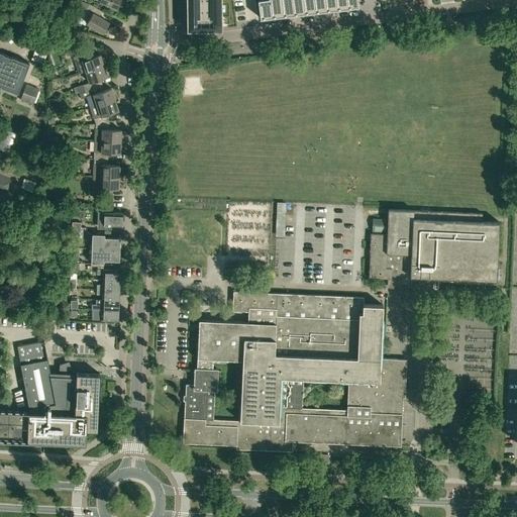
[(220,0),(187,0),(188,29),(221,29),(220,0)]
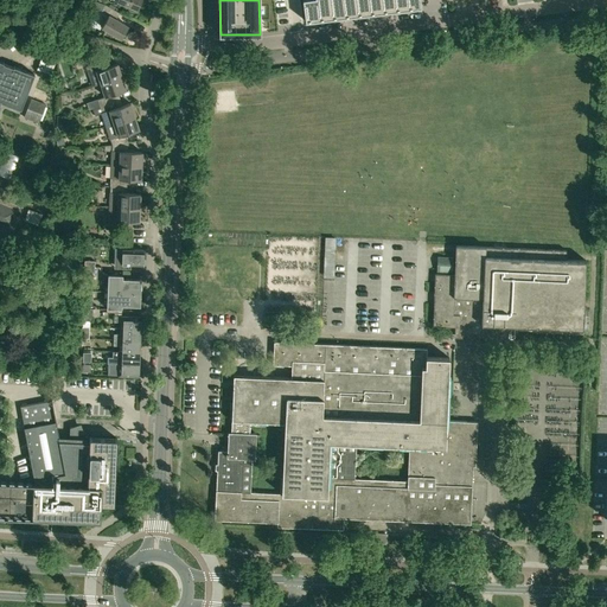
[(302,0),(306,21),(319,20),(315,0),(302,0)]
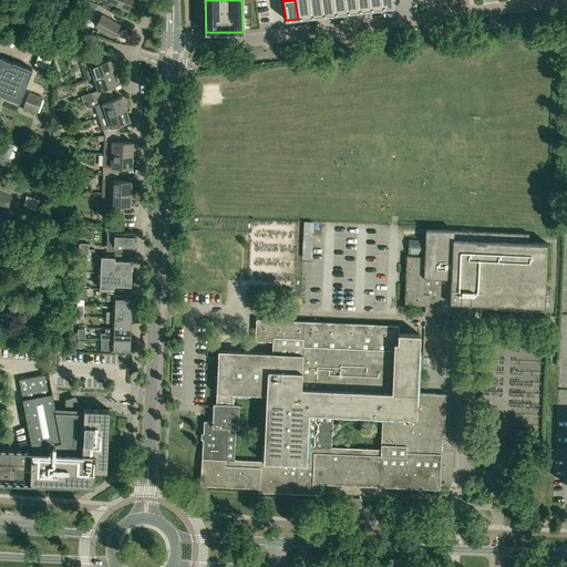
[(307,0),(295,0),(298,19),(310,17),(307,0)]
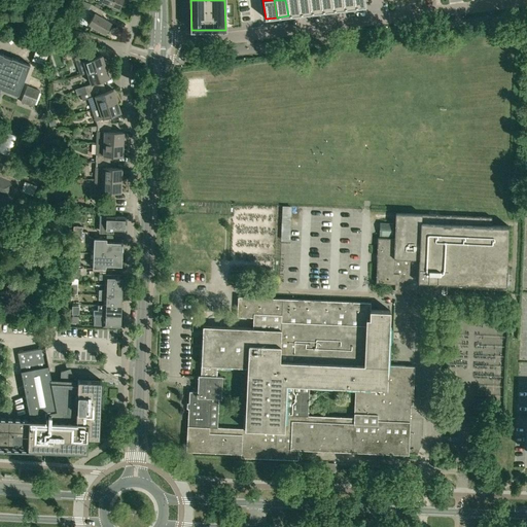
[(285,0),(288,15),(299,14),(296,0),(285,0)]
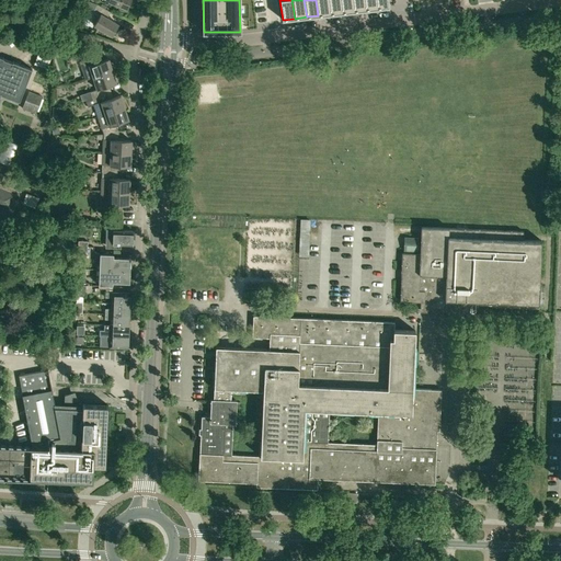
[(316,0),(318,15),(330,14),(328,0),(316,0)]
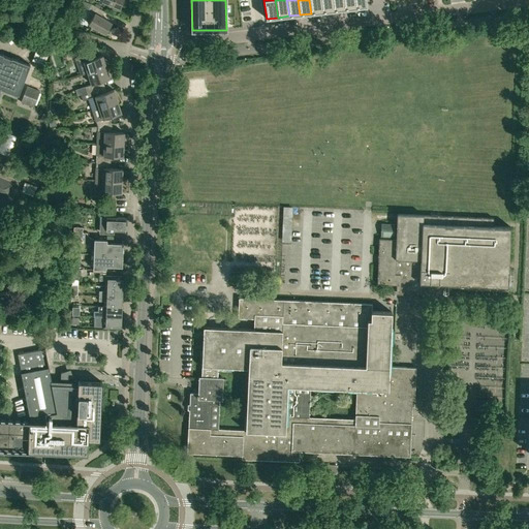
[(320,0),(309,0),(311,13),(322,11),(320,0)]
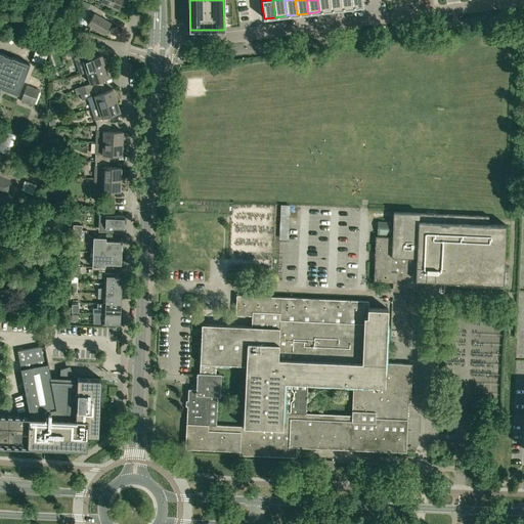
[(329,0),(317,0),(319,11),(331,10),(329,0)]
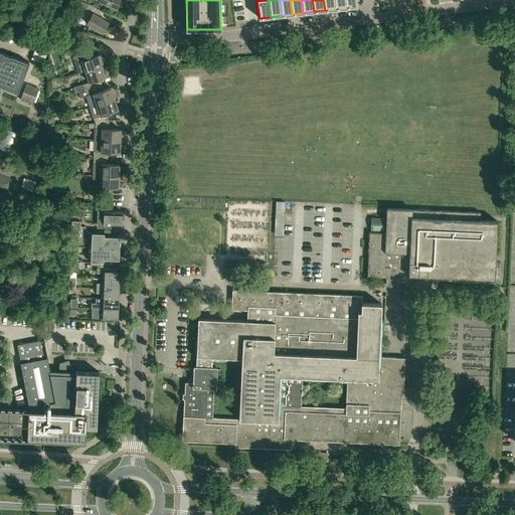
[(334,0),(323,0),(325,10),(335,9),(334,0)]
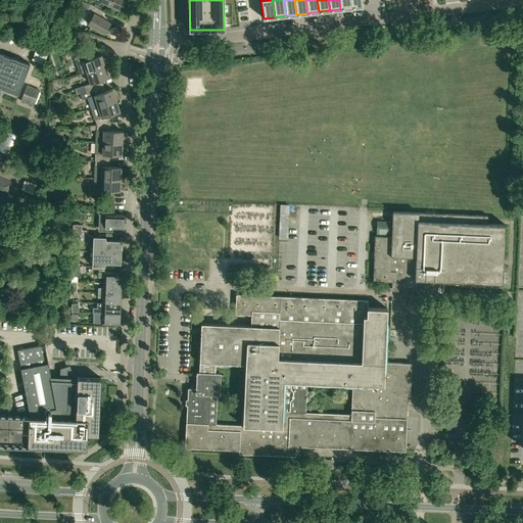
[(350,0),(339,0),(340,9),(351,7),(350,0)]
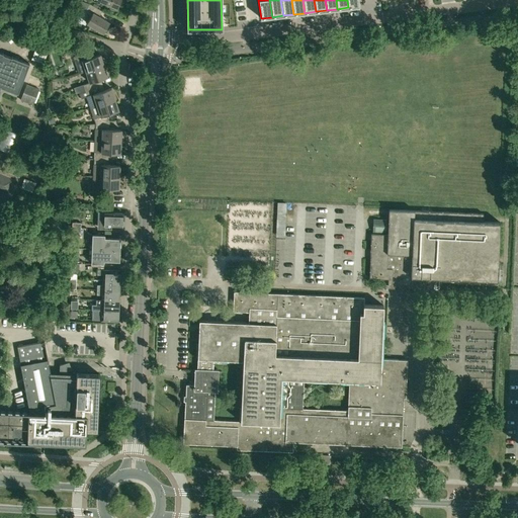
[(109,22),(99,16),(102,11),(90,4),(87,9),(93,12),(87,22),(103,32),(109,22)]
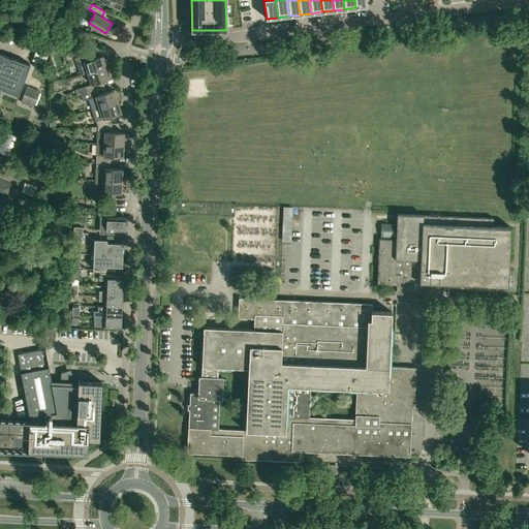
[(0,193),(8,197),(8,196),(12,197),(20,180),(19,180),(20,178),(14,177),(14,178),(8,176),(0,173),(3,164),(0,162),(0,92),(1,89),(19,95),(31,64),(12,57),(12,58),(3,55),(3,54),(0,52),(0,193)]
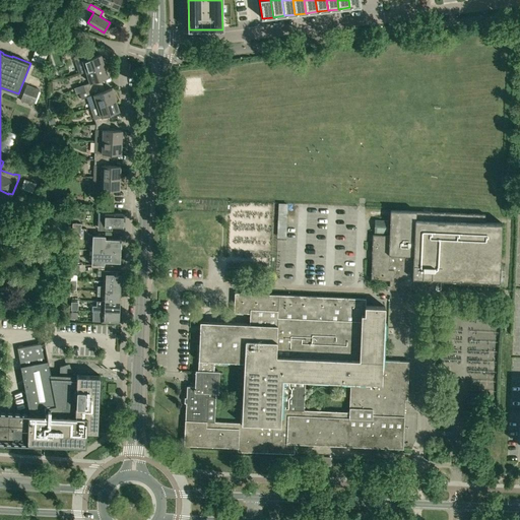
[(87,53),(74,57),(76,62),(80,74),(86,72),(105,66),(101,55),(89,58),(87,53)]
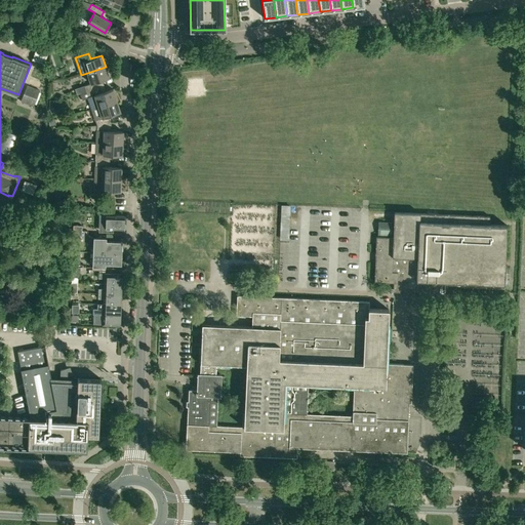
[(91,83),(84,86),(86,91),(99,87),(97,81),(110,77),(106,67),(87,73),(91,83)]
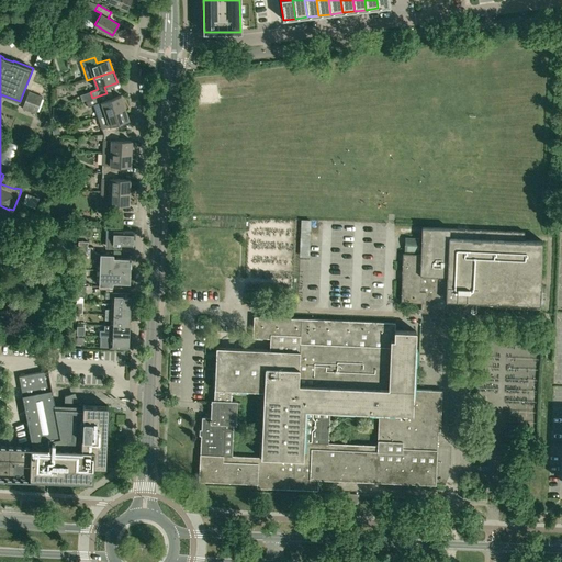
[(31,89),(22,111),(34,115),(43,93),(31,89)]
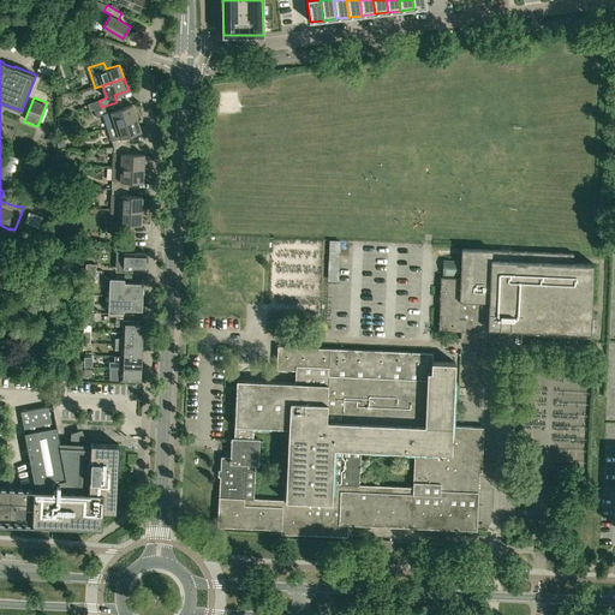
[(101,107),(94,109),(96,117),(102,115),(107,127),(115,125),(137,118),(132,105),(119,109),(117,102),(101,107)]
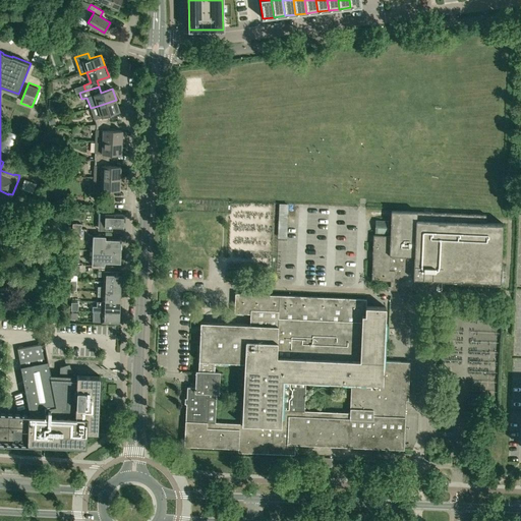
[(98,106),(91,108),(94,119),(95,119),(97,124),(110,122),(108,115),(120,111),(116,100),(98,106)]
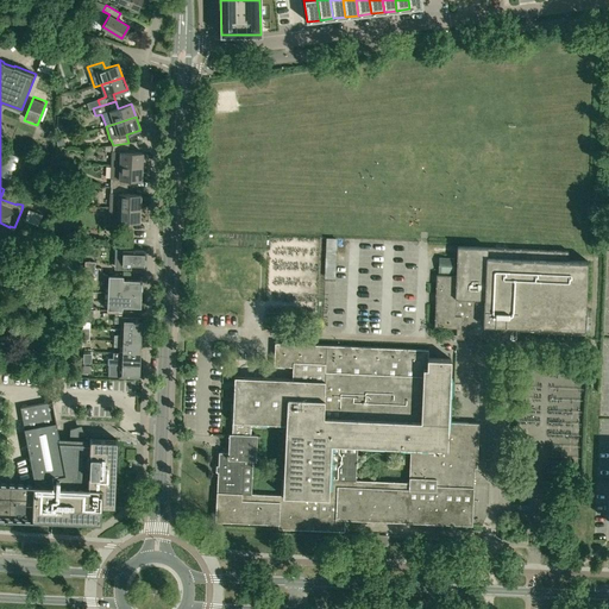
[(112,151),(112,165),(143,167),(143,162),(144,161),(144,156),(143,155),(143,152),(129,152),(129,143),(113,145),(112,151)]
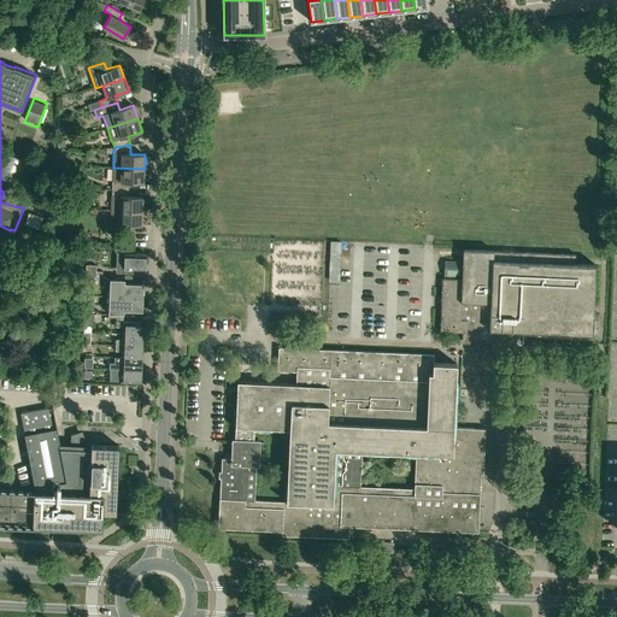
[(112,181),(112,189),(129,189),(129,182),(144,182),(145,169),(113,168),(112,181)]
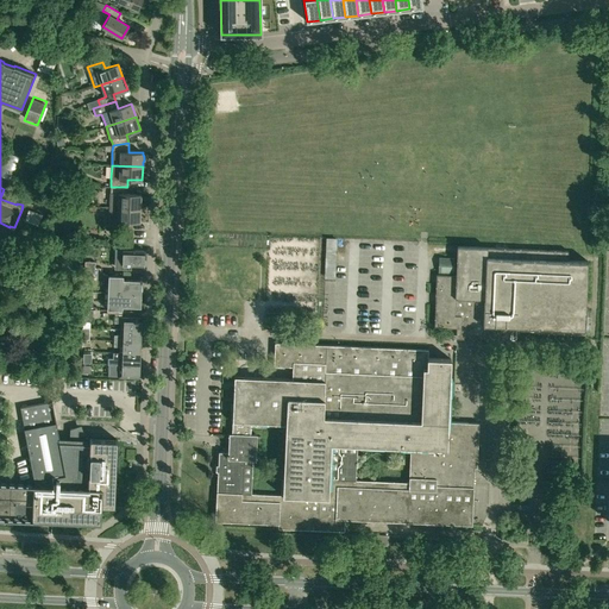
[(111,193),(110,207),(140,208),(142,194),(127,194),(127,187),(111,187),(111,193)]
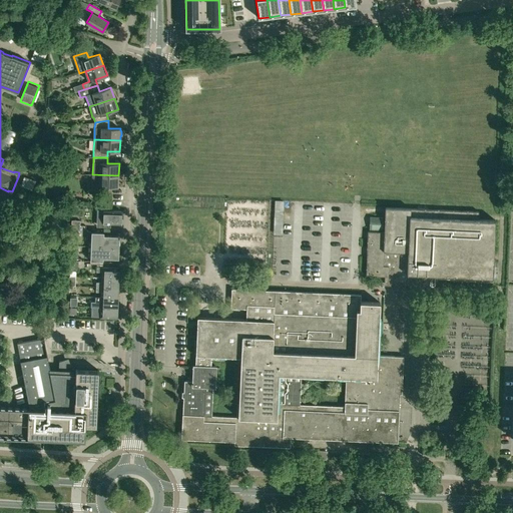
[(92,185),(92,191),(105,192),(106,186),(117,187),(118,175),(92,174),(92,185)]
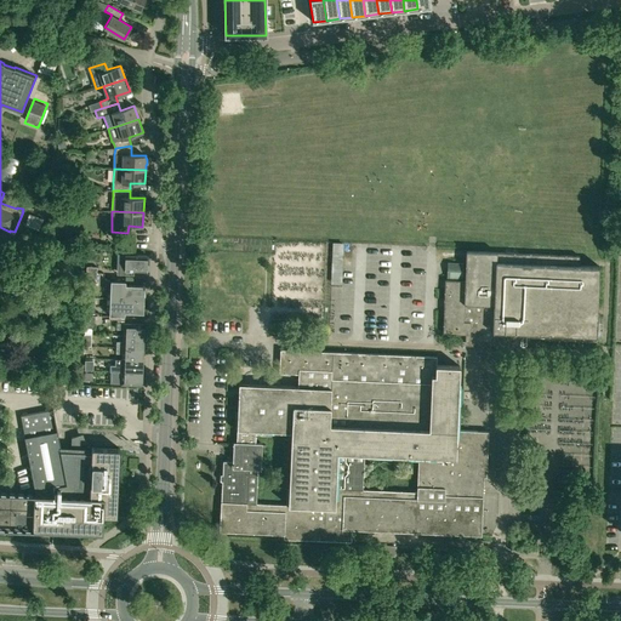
[(347,286),(348,244),(339,244),(337,286),(347,286)]
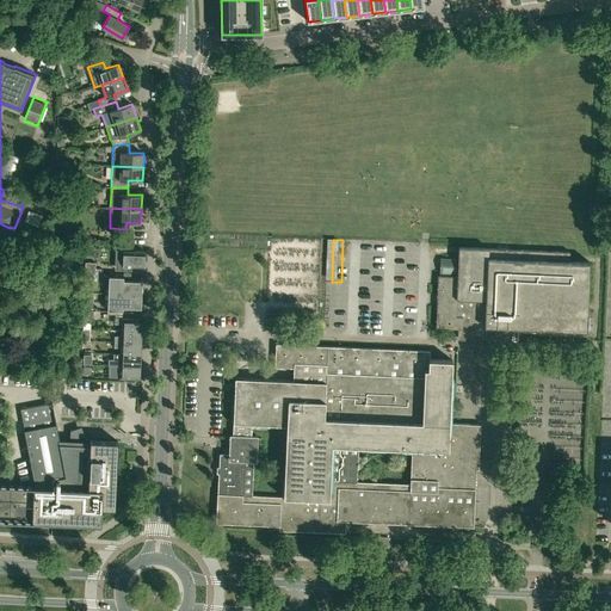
[(438,275),(436,328),(462,328),(469,335),(469,340),(518,343),(518,333),(569,334),(574,335),(587,335),(587,333),(592,333),(593,309),(587,309),(590,261),(571,260),(571,252),(488,248),(458,247),(457,276),(438,275)]
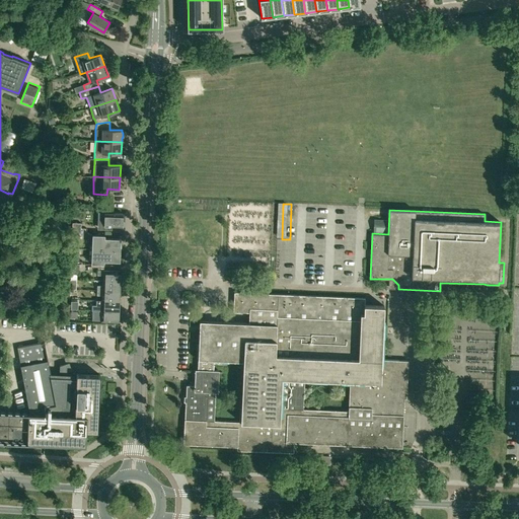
[(123,226),(123,213),(105,213),(104,226),(104,229),(112,229),(112,226),(123,226)]
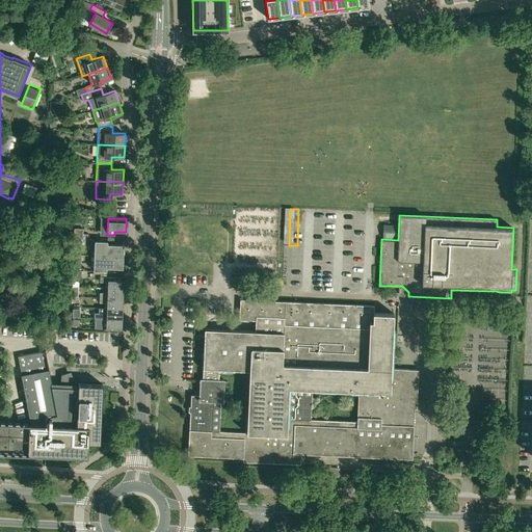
[(383,238),(396,238),(397,225),(384,224),(383,238)]
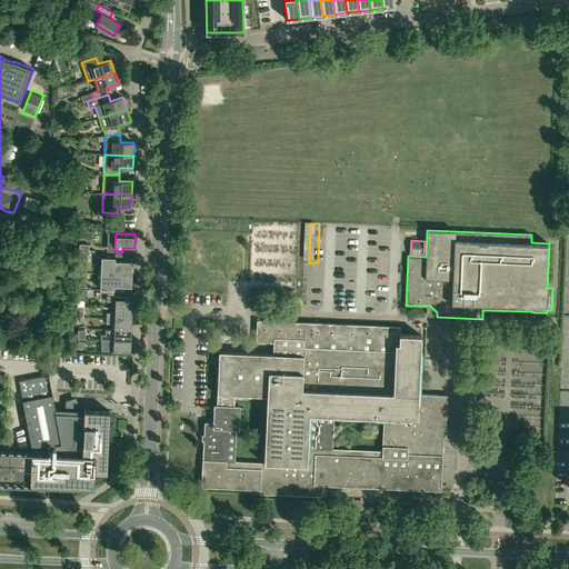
[(79,256),(89,256),(89,245),(79,243),(79,256)]
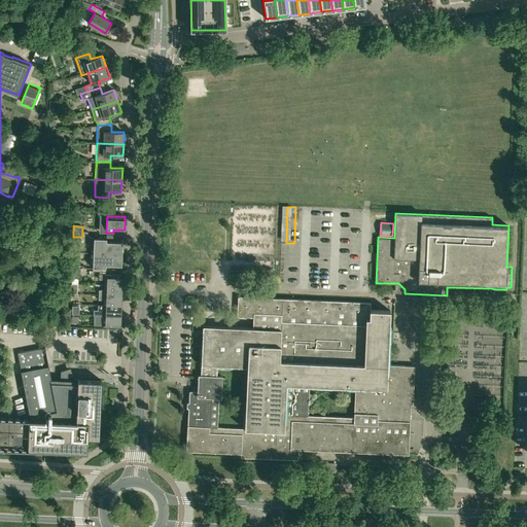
[(91,248),(91,253),(123,254),(123,252),(124,251),(124,248),(123,247),(123,242),(107,242),(107,239),(94,238),(94,248),(91,248)]
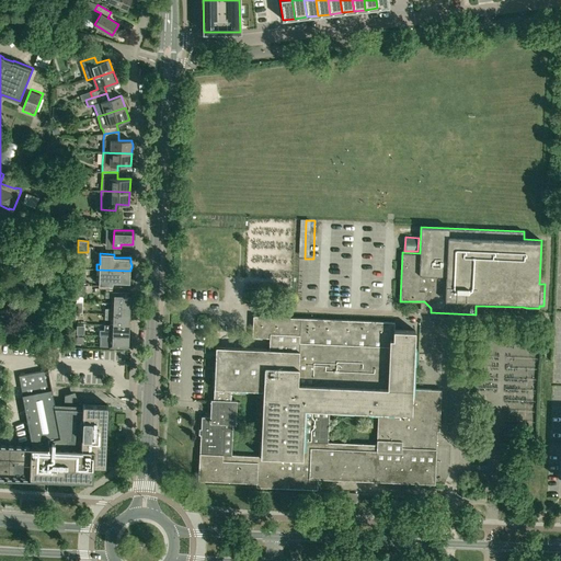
[(96,270),(96,275),(100,275),(99,285),(113,285),(113,282),(129,283),(129,277),(132,276),(132,272),(130,272),(130,271),(96,270)]
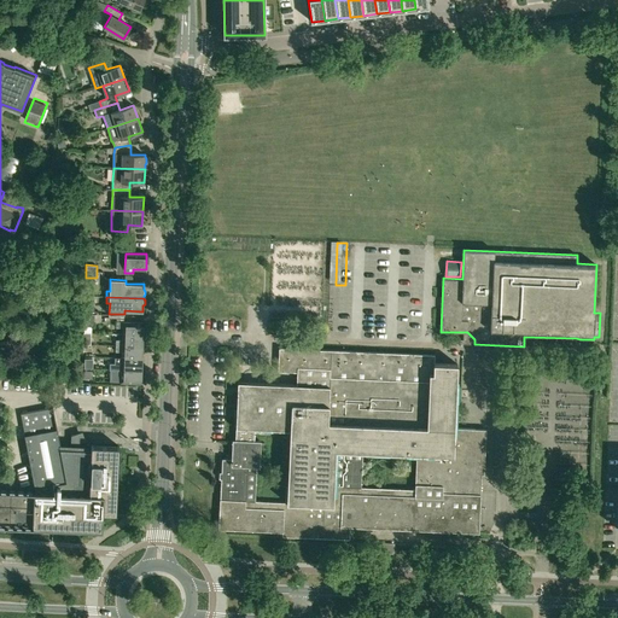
[(116,327),(123,327),(122,334),(144,334),(144,322),(123,321),(117,321),(116,327)]
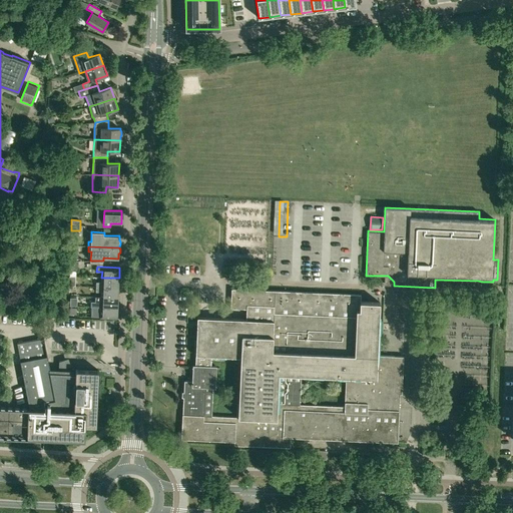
[(101,278),(101,282),(96,282),(96,287),(118,288),(119,278),(101,278)]
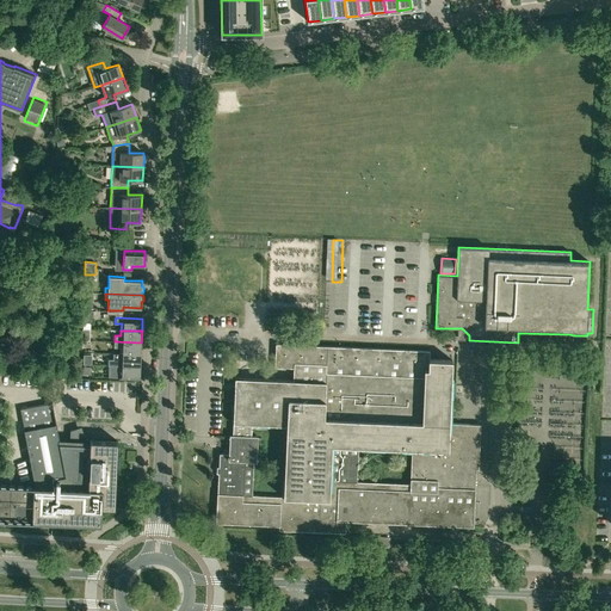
[(121,347),(119,353),(141,355),(141,343),(115,341),(115,347),(121,347)]
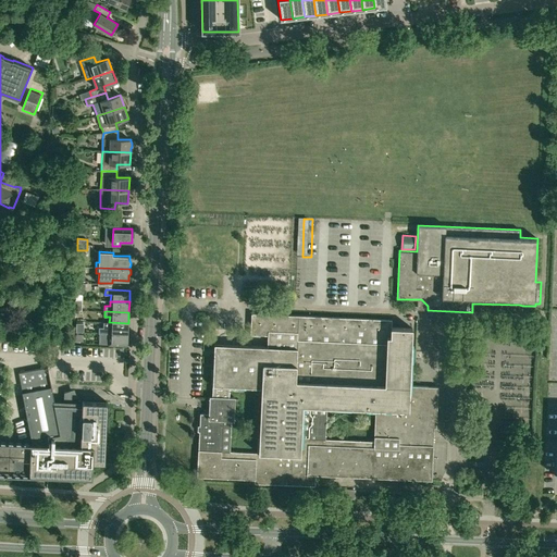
[(199,431),(198,449),(197,477),(255,479),(255,483),(310,485),(311,474),(320,475),(432,480),(433,445),(434,428),(426,428),(428,403),(435,404),(435,386),(410,385),(412,329),(392,327),(392,320),(251,313),(250,334),(268,335),(268,346),(214,344),(214,350),(214,356),(213,385),(212,396),(210,396),(209,413),(200,413),(199,425),(199,431)]
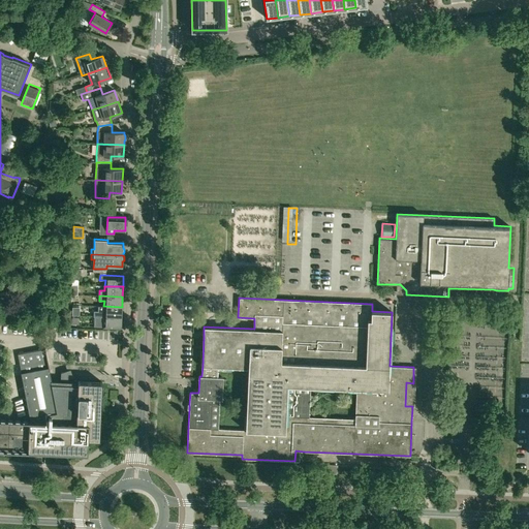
[(103,306),(103,311),(98,311),(98,316),(121,317),(122,307),(103,306)]
